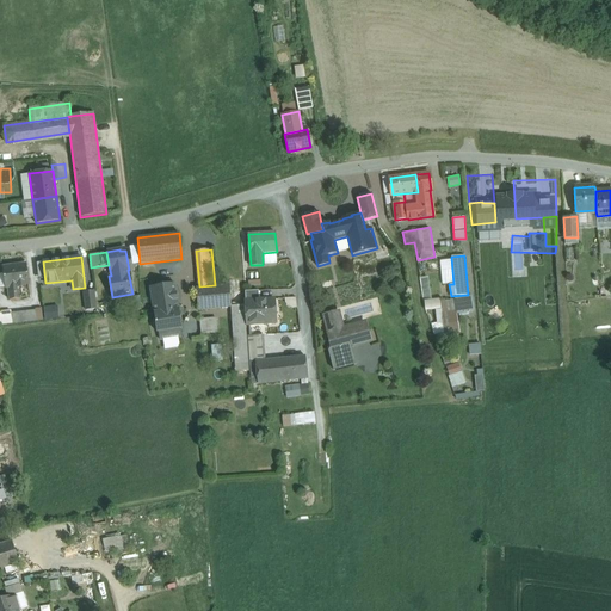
[(26,264),(2,267),(5,288),(8,288),(10,300),(20,298),(20,297),(30,296),(28,285),(29,285),(26,264)]
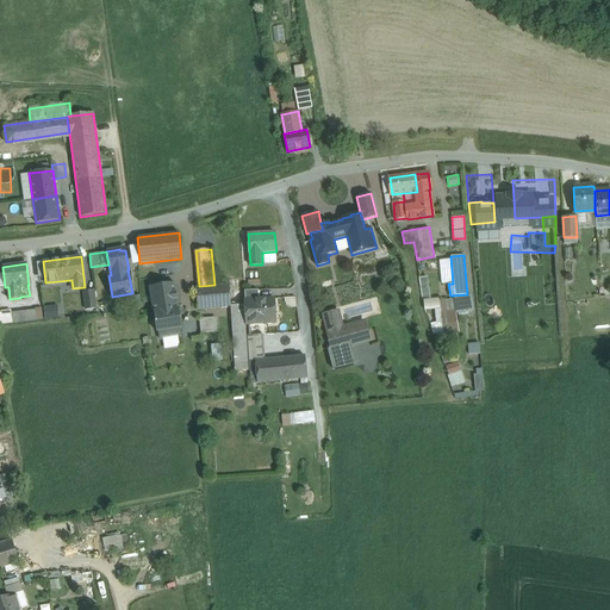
[(174,284),(150,287),(154,313),(179,309),(174,284)]
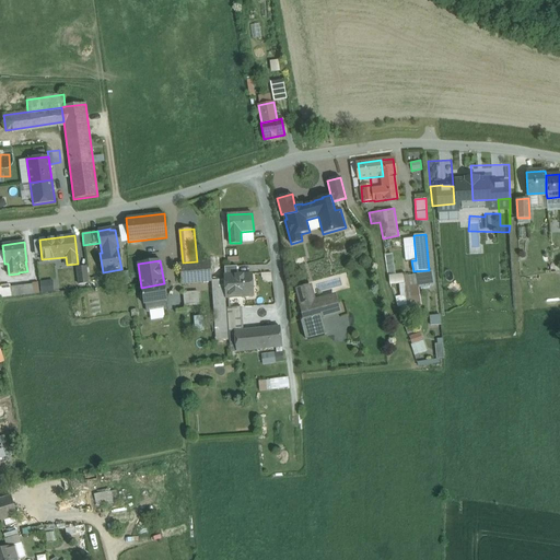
[(183,263),(179,264),(182,284),(211,281),(212,281),(210,260),(197,261),(183,263)]
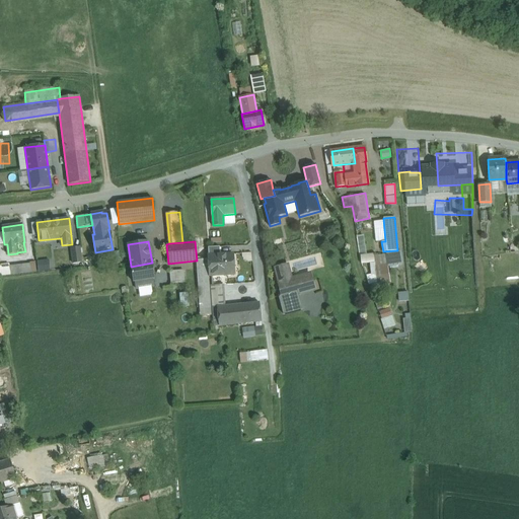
[(80,247),(71,248),(73,264),(81,263),(80,247)]
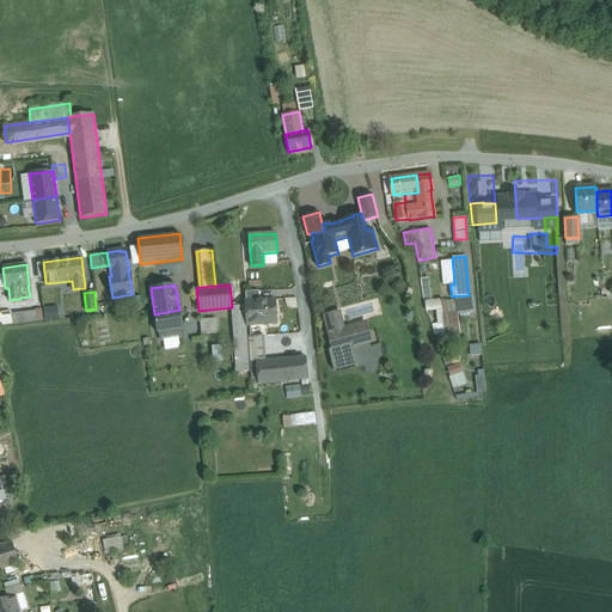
[(259,292),(245,293),(246,301),(259,301),(259,292)]
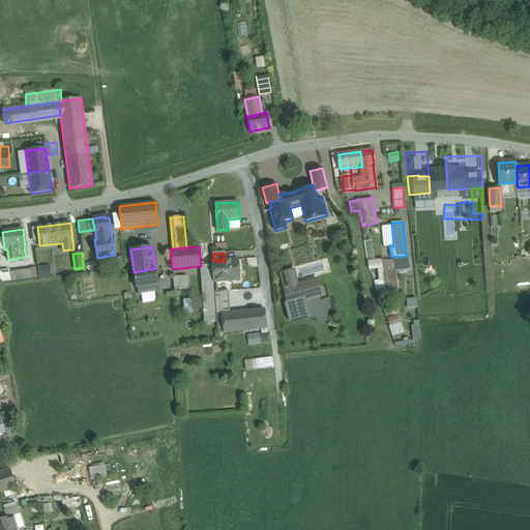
[(121,257),(114,258),(116,269),(122,269),(121,257)]
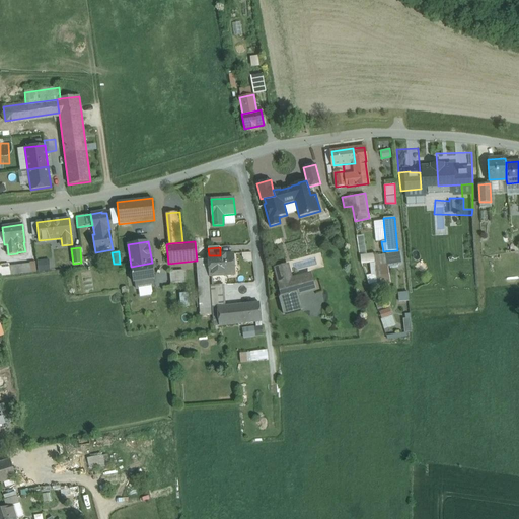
[(220,255),(209,255),(210,276),(234,275),(233,254),(220,255)]
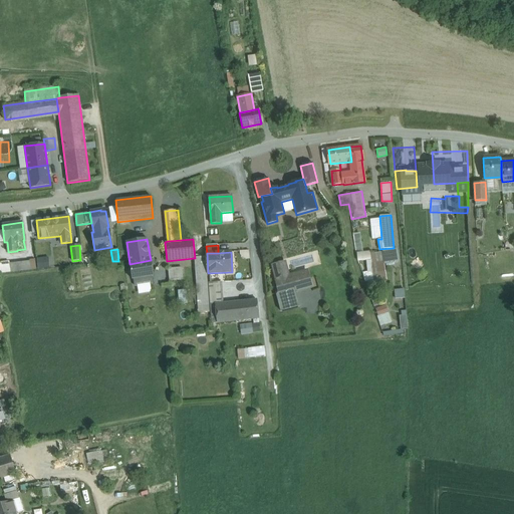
[(48,256),(35,258),(37,268),(49,266),(48,256)]
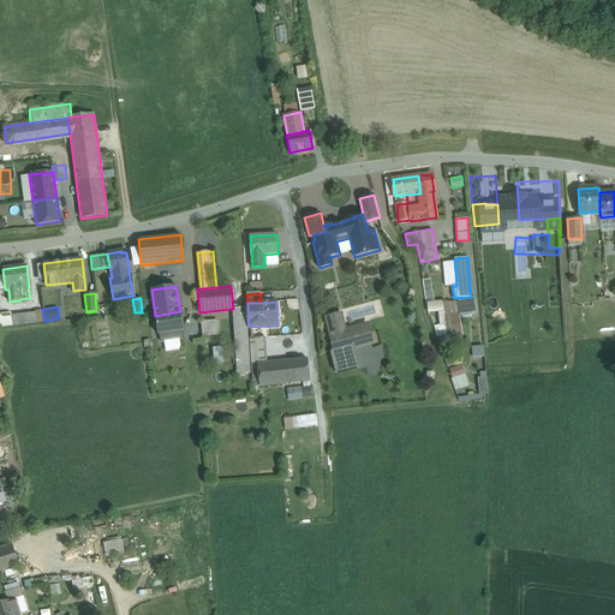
[(245,308),(233,309),(232,309),(237,375),(250,374),(245,308)]
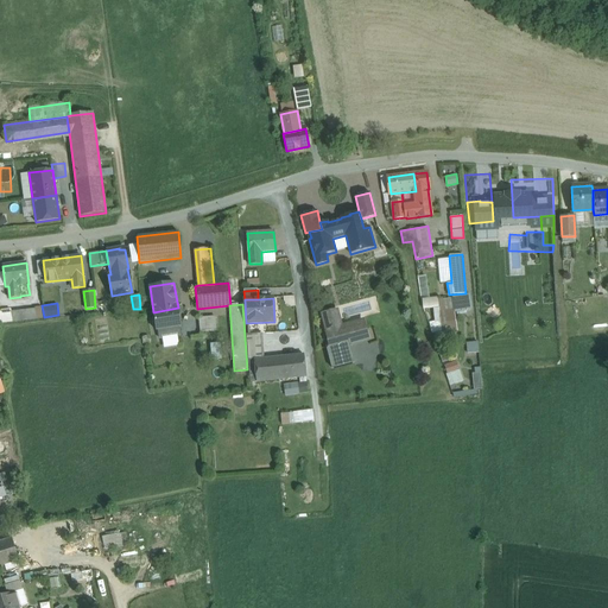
[(178,308),(153,312),(156,330),(159,330),(160,337),(179,335),(178,328),(181,327),(178,308)]
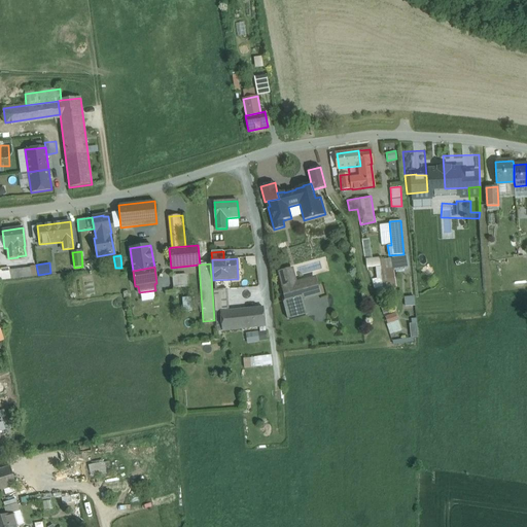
[(30,268),(9,270),(10,279),(31,276),(30,268)]
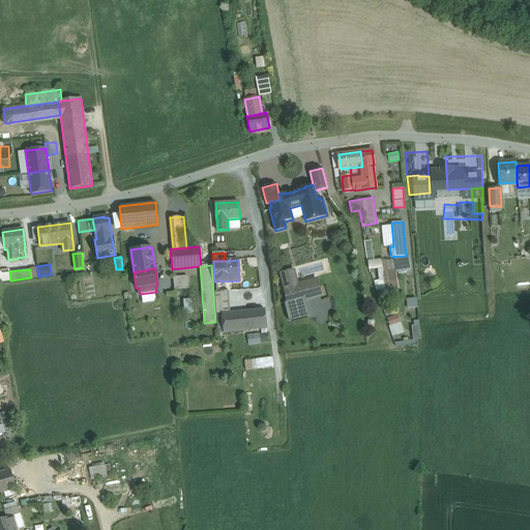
[(281,274),(289,301),(303,298),(304,300),(317,297),(314,285),(298,289),(293,270),(281,274)]
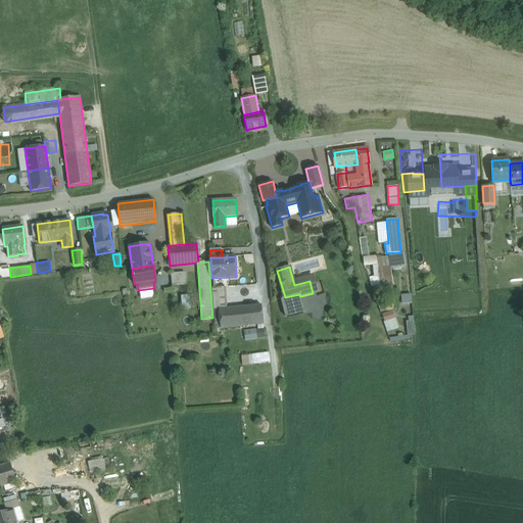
[(184,272),(171,273),(172,286),(186,285),(184,272)]
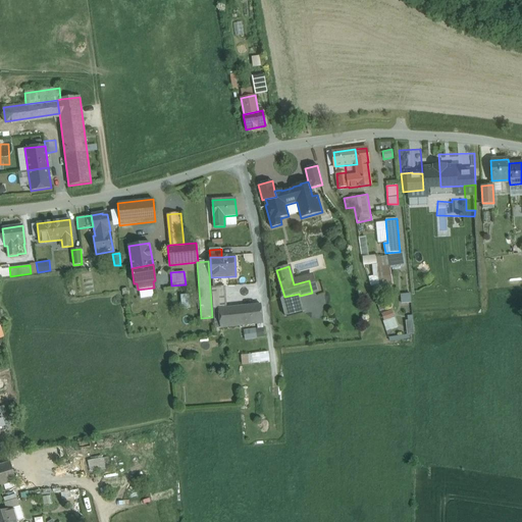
[(224,286),(212,288),(214,317),(219,316),(218,309),(226,308),(224,286)]
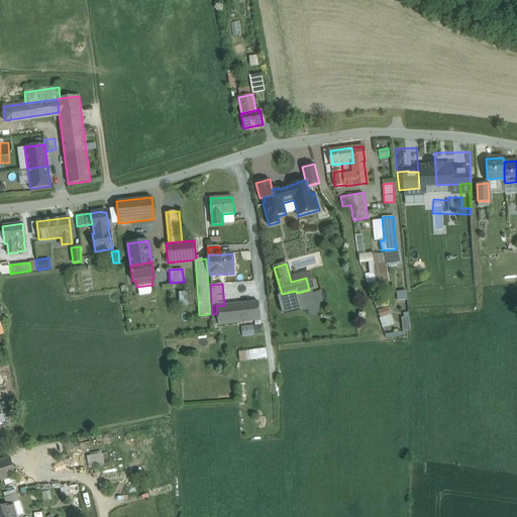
[(406,290),(396,291),(398,300),(407,299),(406,290)]
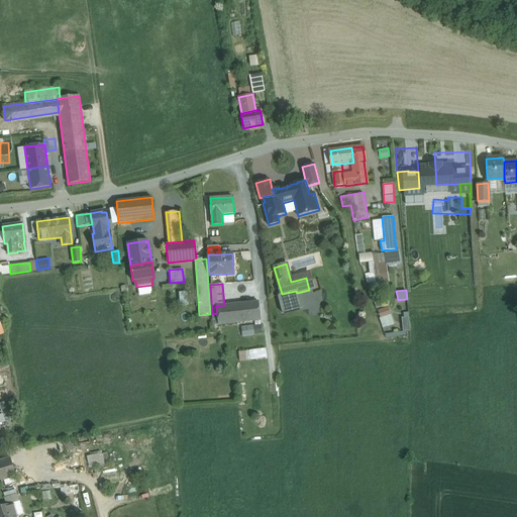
[(259,302),(241,303),(243,322),(261,321),(259,302)]
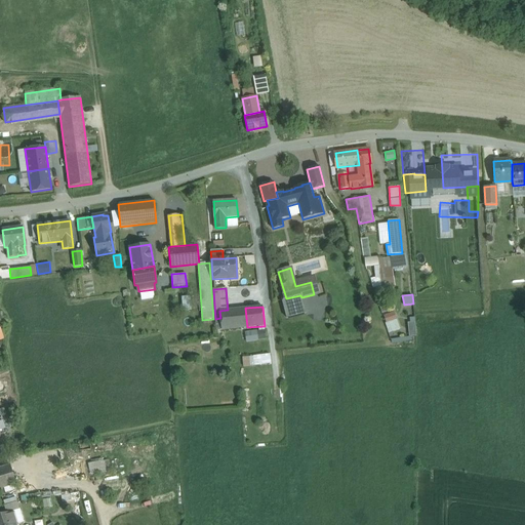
[(228,310),(219,311),(220,318),(221,330),(247,327),(245,308),(228,310)]
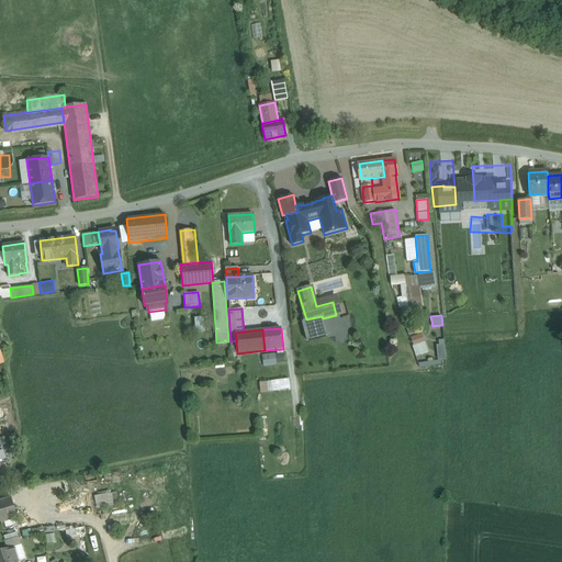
[(415,355),(427,352),(423,333),(411,336),(415,355)]
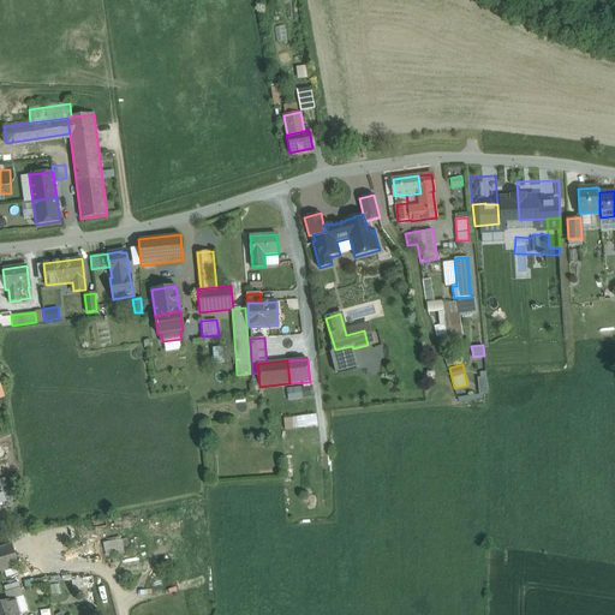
[(478,393),(487,393),(487,377),(477,377),(478,393)]
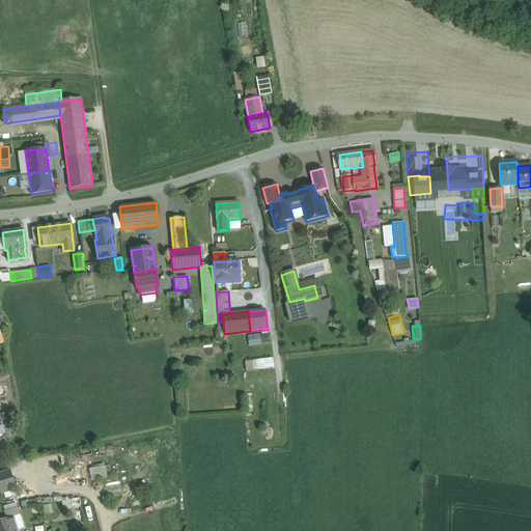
[(247,335),(248,344),(269,343),(268,334),(247,335)]
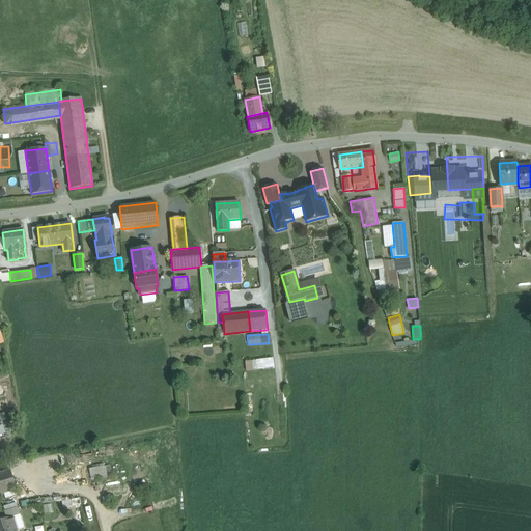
[(252,369),(273,367),(272,358),(251,360),(252,369)]
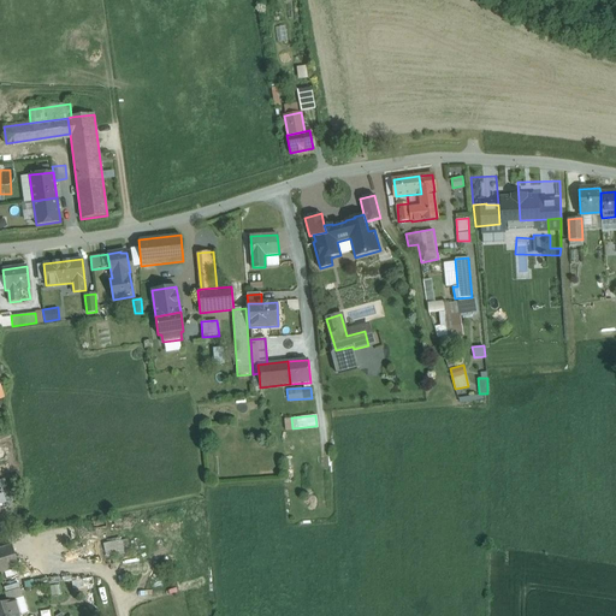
[(128,540),(104,542),(105,557),(129,555),(128,540)]
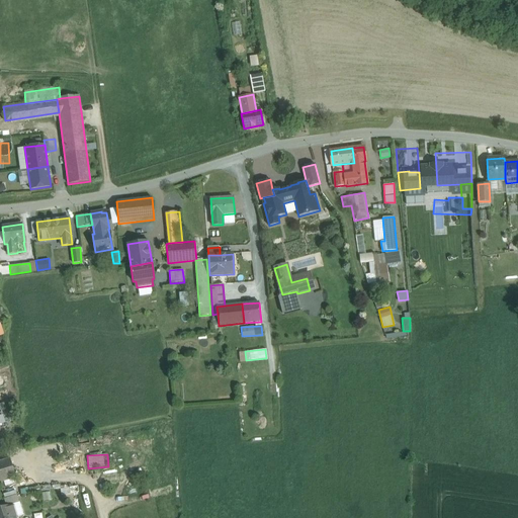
[(10,459),(0,461),(0,483),(16,479),(10,459)]
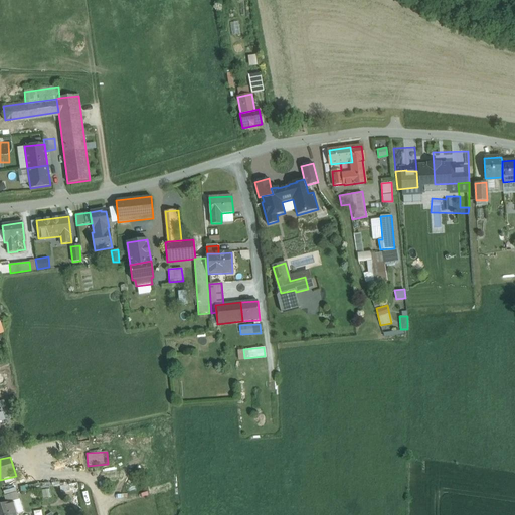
[(17,493),(4,496),(6,504),(12,502),(19,500),(17,493)]
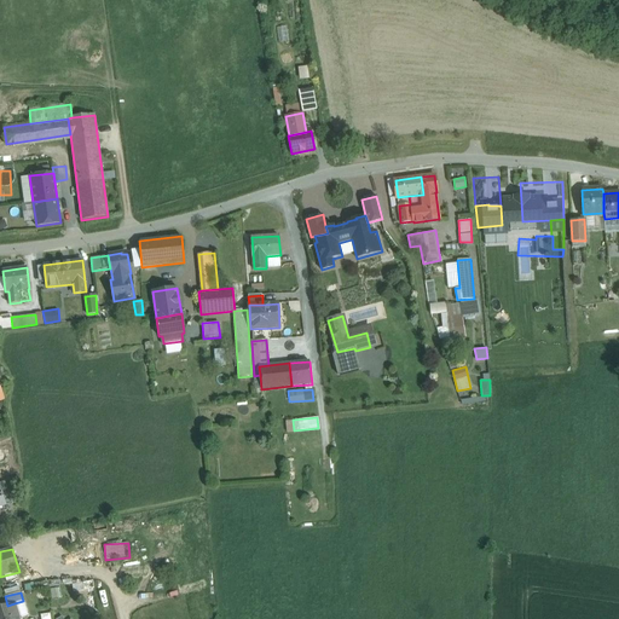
[(7,606),(0,607),(0,618),(19,618),(15,603),(7,606)]
